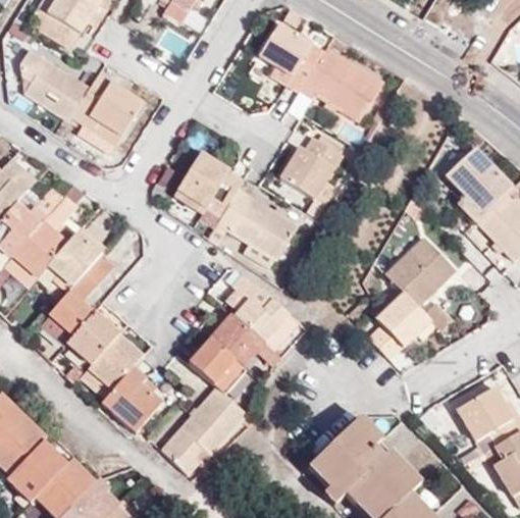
[(47,11),(54,0),(45,0),(32,20),(70,44),(79,32),(47,11)]
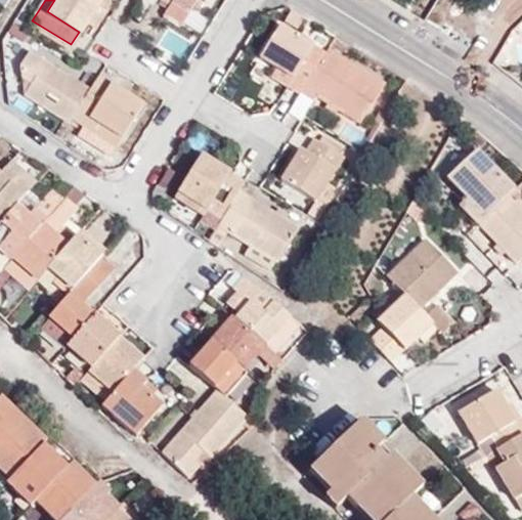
[(54,0),(47,11),(79,32),(98,0),(54,0)]
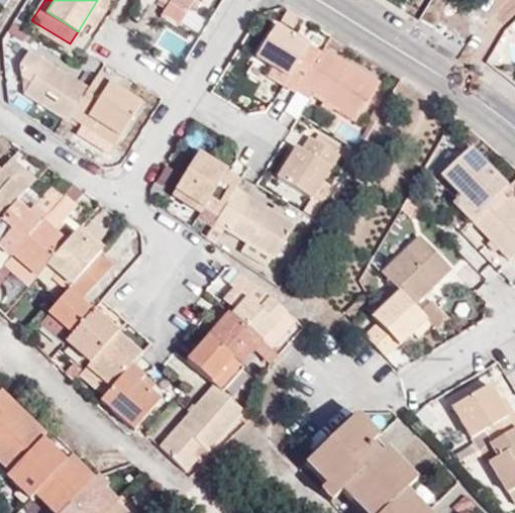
[(169,0),(167,3),(163,11),(180,21),(188,8),(176,0),(169,0)]
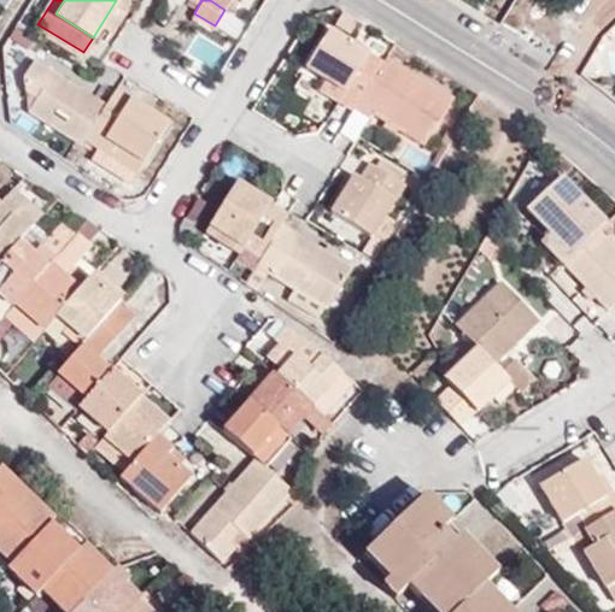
[(210,0),(224,10),(230,0),(210,0)]
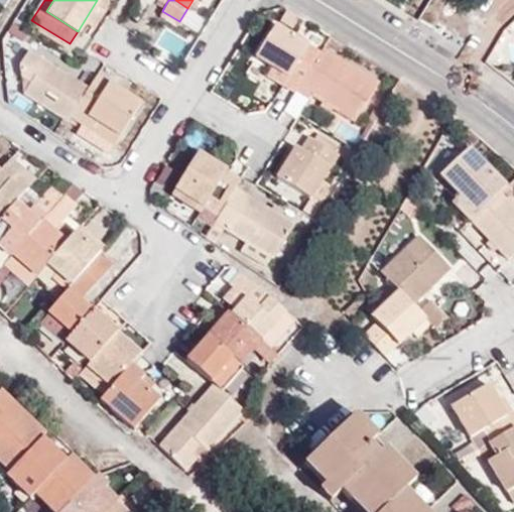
[(294,92),(319,52),(275,24),(256,54),(272,66),(287,75),(281,84),(294,92)]
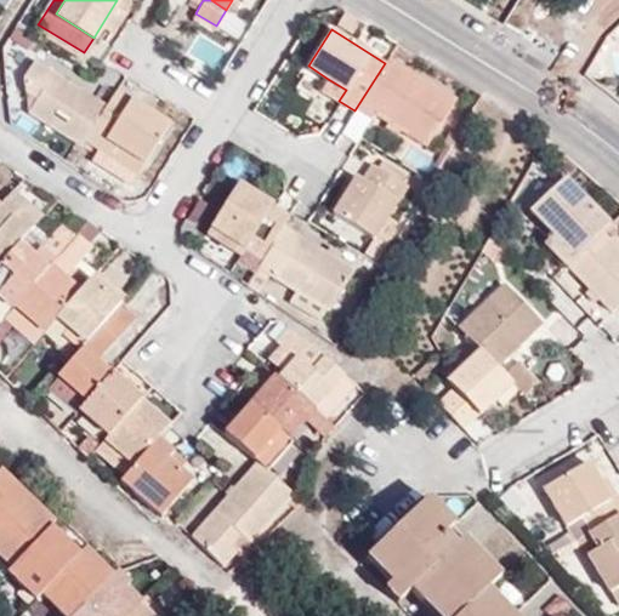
[(454,98),(390,56),(385,63),(355,110),(368,120),(375,109),(407,130),(427,142),(454,98)]
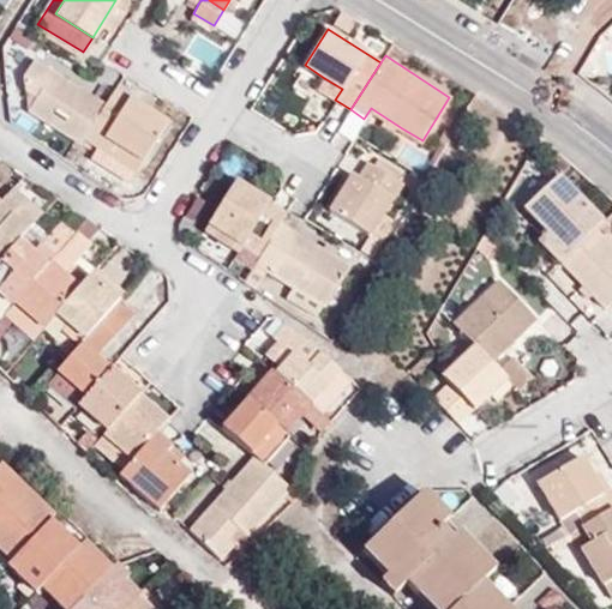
[(85,137),(107,102),(37,58),(24,77),(28,90),(37,96),(28,108),(82,143),(85,137)]
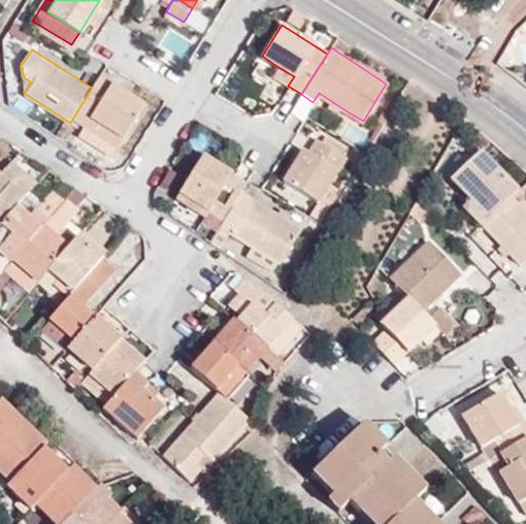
[(272,75),(288,86),(294,76),(278,67),(272,75)]
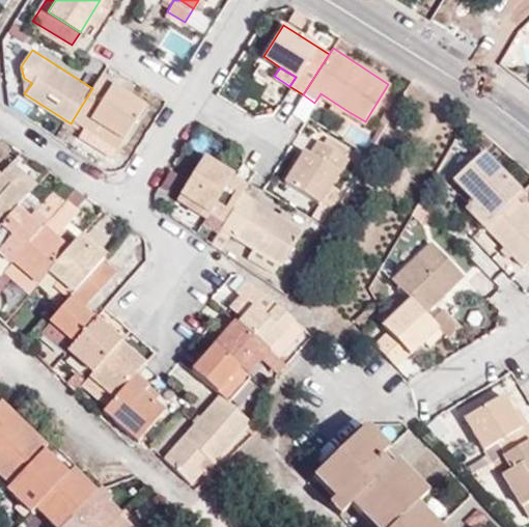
[(145,102),(101,74),(92,88),(74,118),(104,139),(110,129),(122,137),(145,102)]
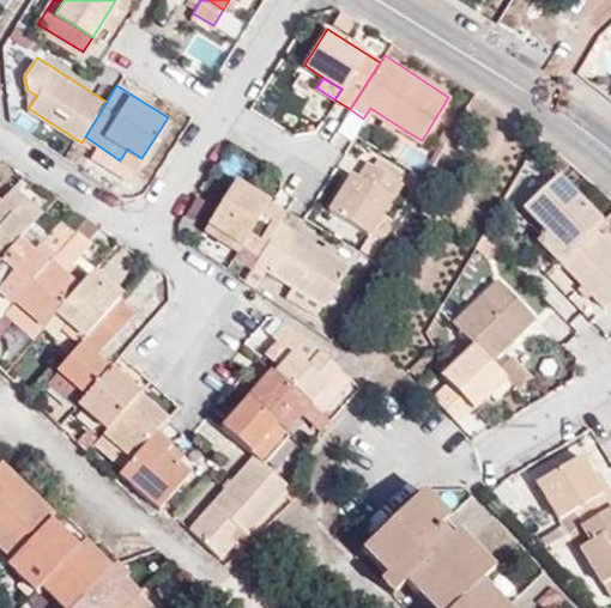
[(418,149),(422,140),(401,128),(398,135),(418,149)]
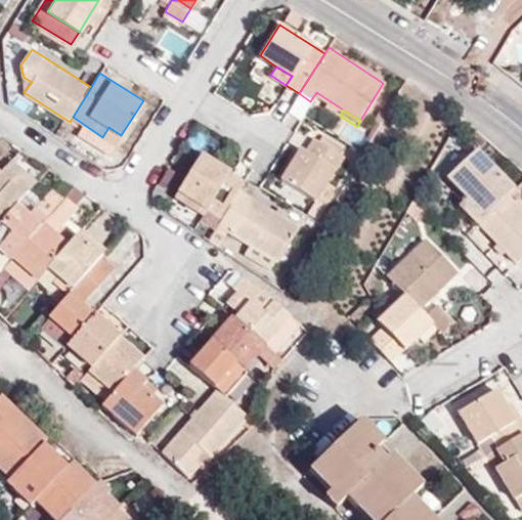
[(116,145),(121,135),(109,127),(102,137),(116,145)]
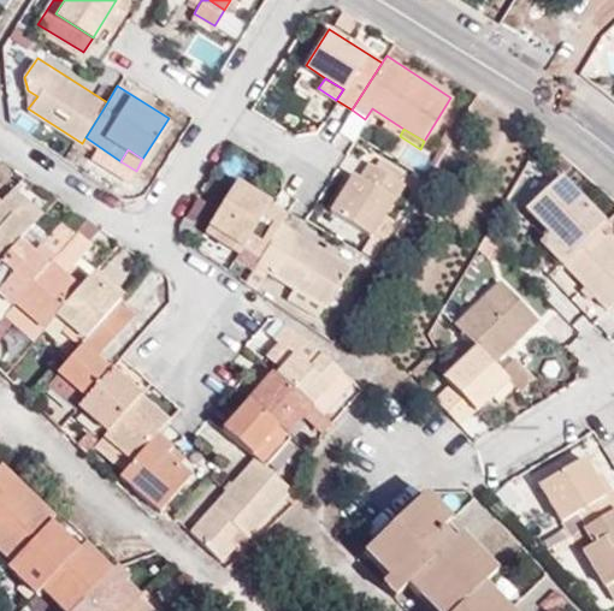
[(370,160),(359,176),(353,170),(331,208),(372,235),(403,181),(370,160)]
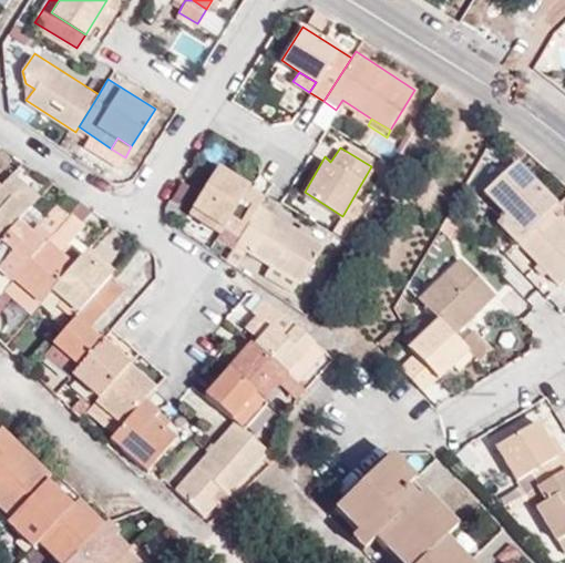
[(548,207),(556,201),(516,160),(484,191),(505,213),(523,234),(548,207)]
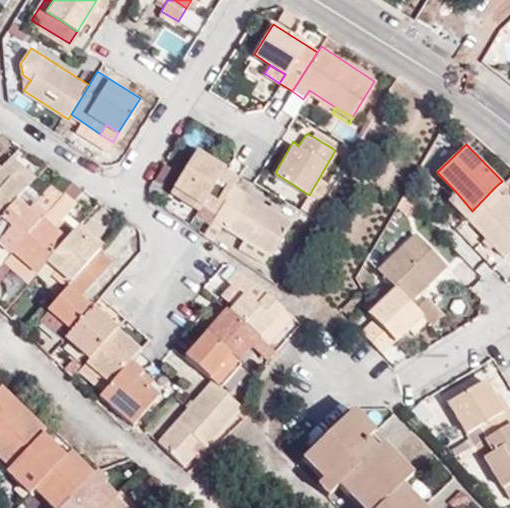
[(201,203),(216,213),(233,185),(238,176),(197,150),(171,192),(198,208),(201,203)]
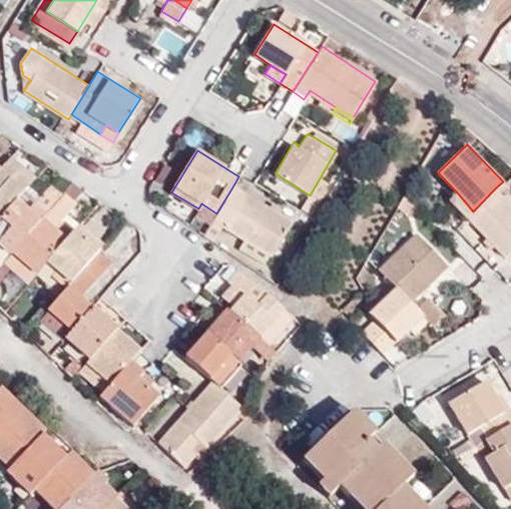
[(12,153),(0,165),(0,215),(16,196),(21,191),(24,188),(11,177),(24,163),(12,153)]
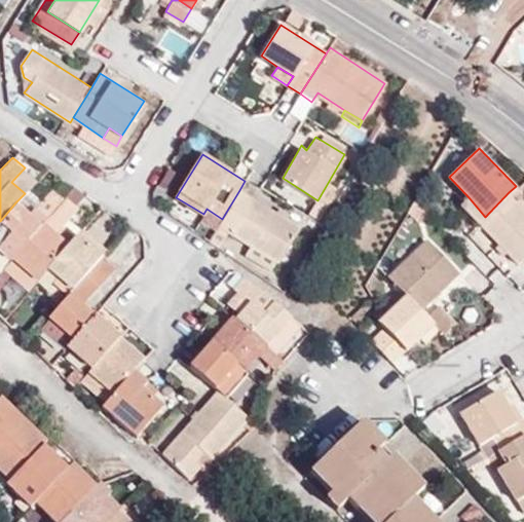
[(37,178),(25,168),(11,182),(25,193),(37,178)]
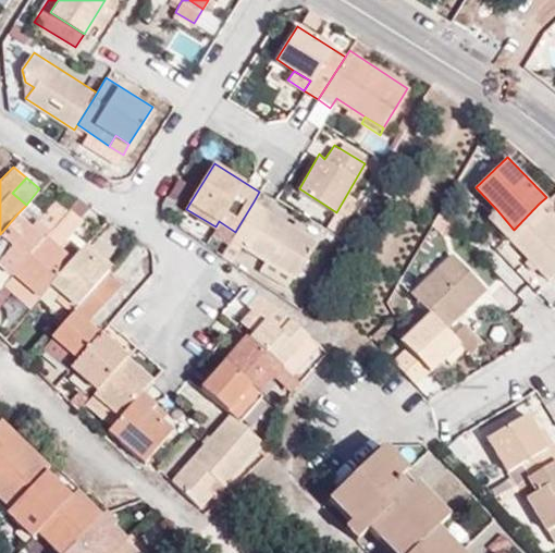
[(49,229),(68,207),(57,196),(36,219),(49,229)]
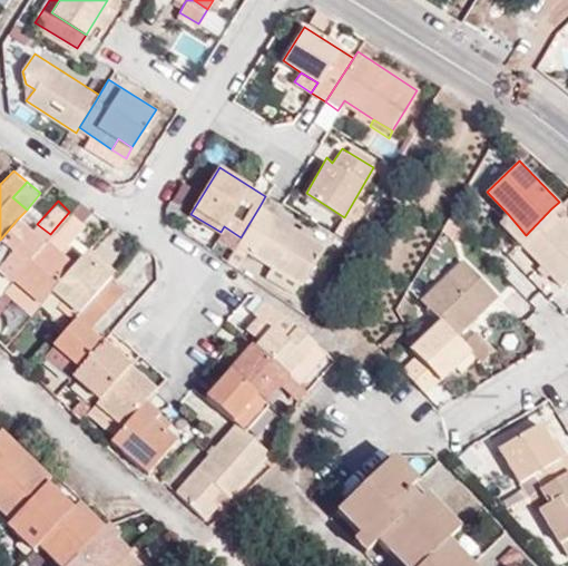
[(237,243),(246,249),(273,265),(300,282),(303,283),(325,246),(309,237),(299,231),(260,206),(241,237),(237,243)]
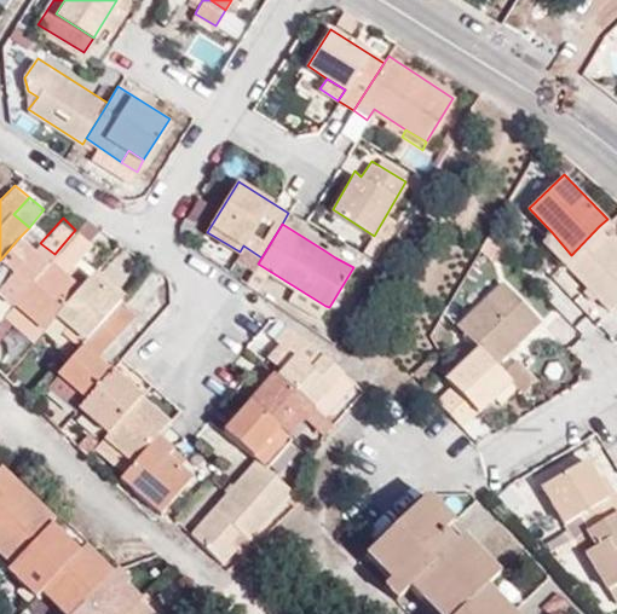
[(616,244),(599,226),(571,255),(563,262),(587,285),(597,295),(609,310),(616,301),(616,244)]
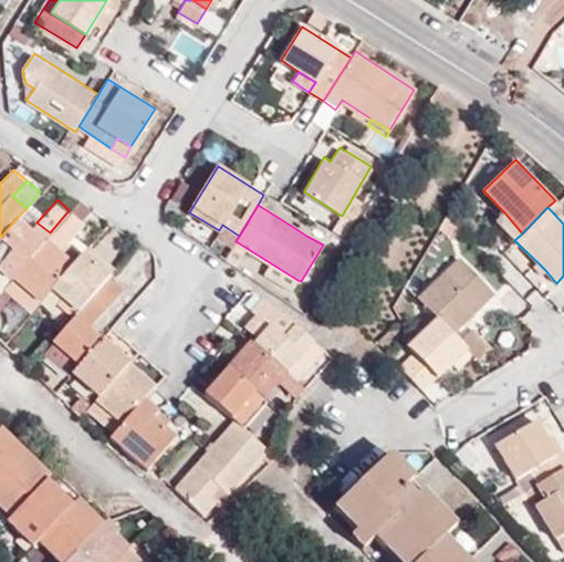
[(83,222),(69,210),(50,232),(12,276),(39,300),(51,285),(72,262),(60,250),(66,242),(83,222)]
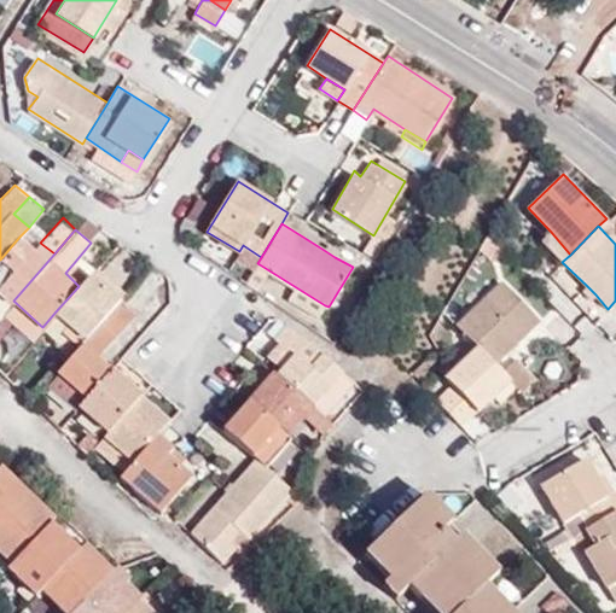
[(33,251),(40,243),(25,231),(19,237),(33,251)]
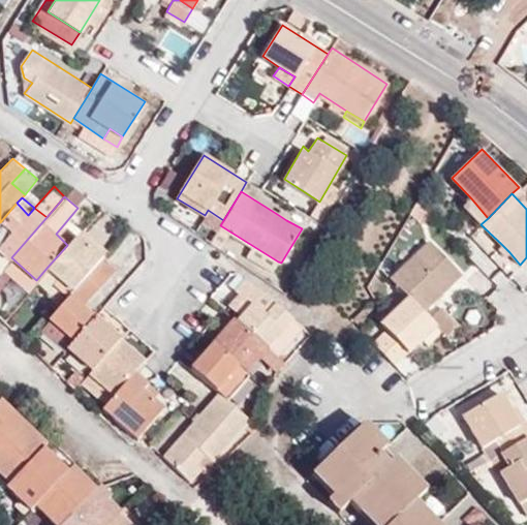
[(488,218),(471,198),(462,207),(481,224),(488,218)]
